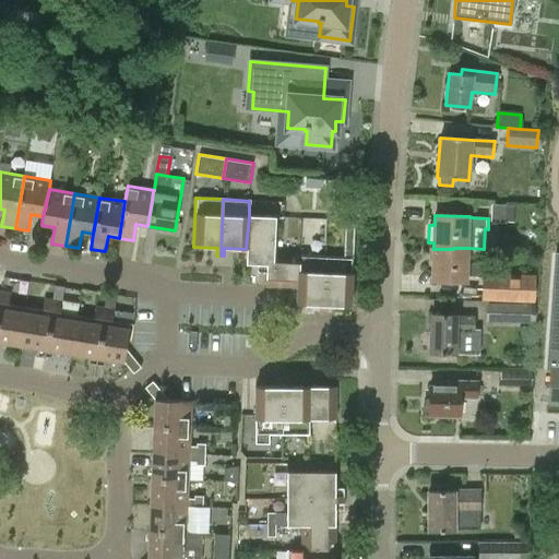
[(275,217),(249,216),(246,249),(246,264),(265,265),(264,287),(272,287),(273,254),(275,217)]
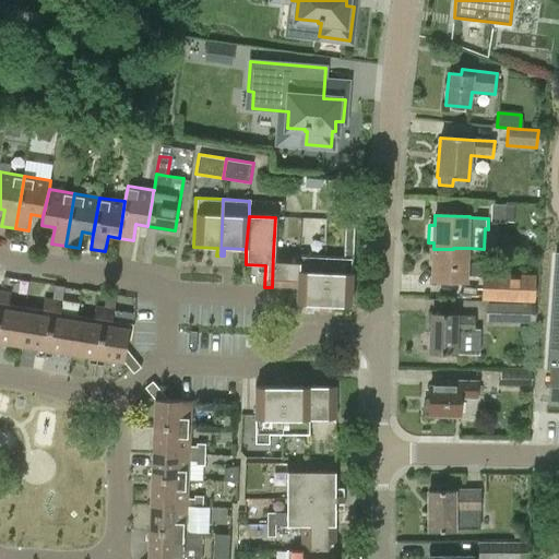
[(343,258),(325,257),(322,313),(325,313),(326,306),(332,306),(349,307),(354,225),(345,225),(343,258)]
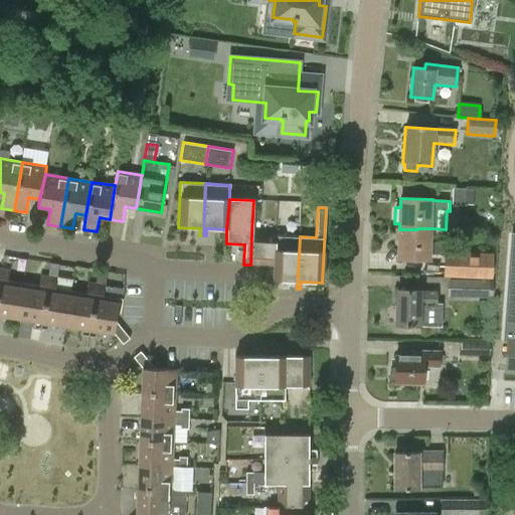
[(431,254),(445,255),(447,255),(447,251),(448,243),(432,242),(432,228),(417,228),(417,229),(399,229),(398,259),(431,260),(431,254)]
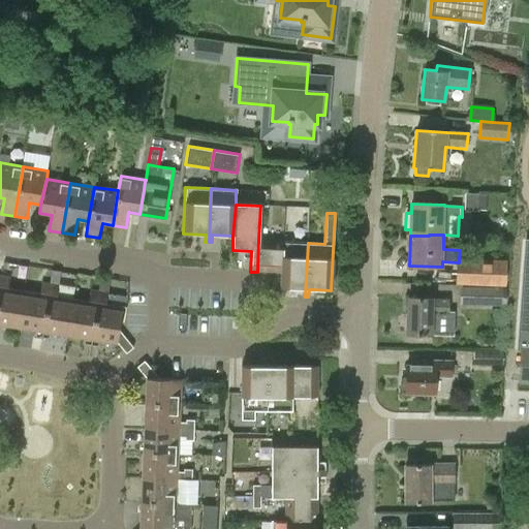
[(282,242),(258,241),(257,272),(260,272),(281,273),(282,242)]
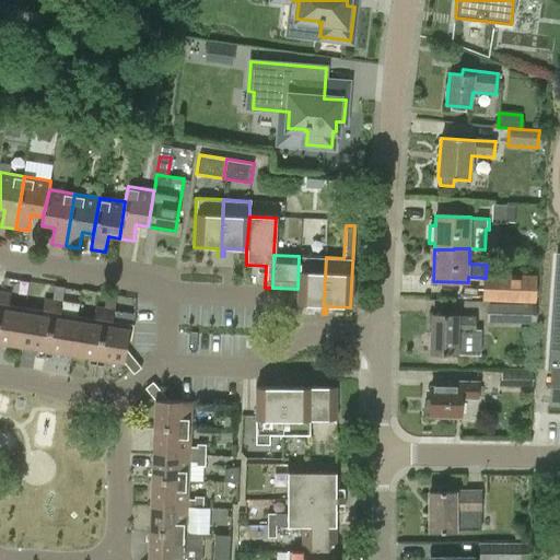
[(559,255),(556,255),(548,372),(551,372),(552,369),(549,405),(559,406),(559,255)]
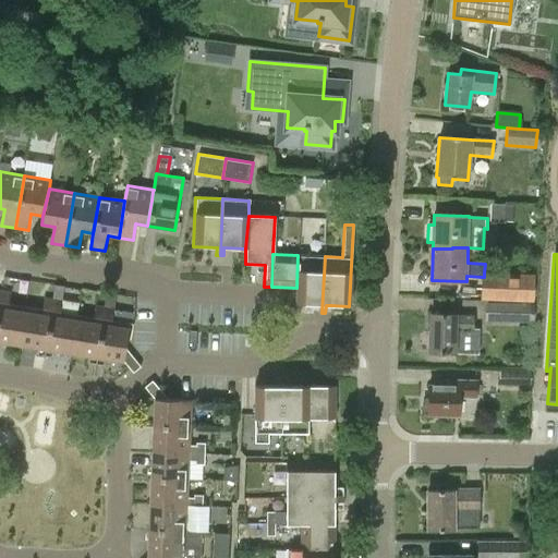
[(318,313),(322,313),(325,256),(298,255),(296,288),(295,303),(318,304),(318,313)]
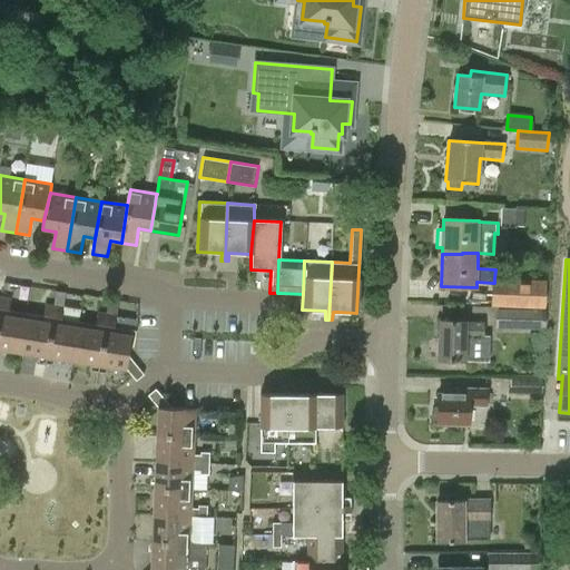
[(546,281),(494,278),(494,283),(492,283),(491,306),(544,307),(546,281)]
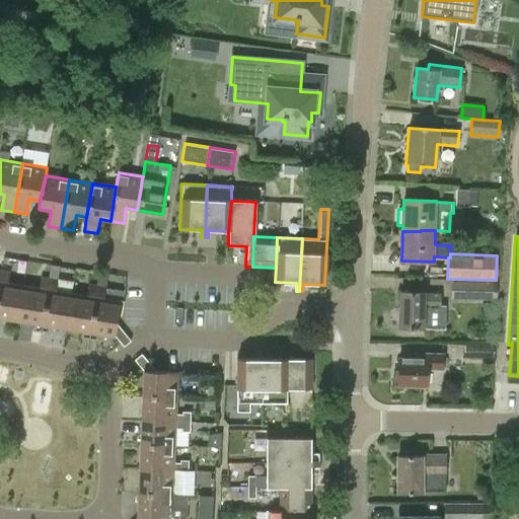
[(10,271),(2,270),(0,279),(0,322),(0,323),(1,318),(18,321),(23,290),(7,288),(10,271)]
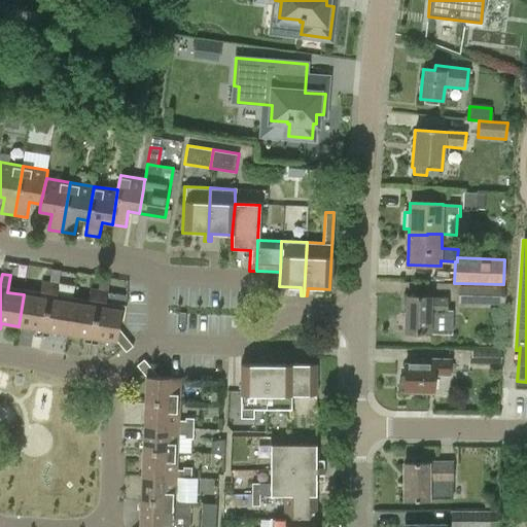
[(39,297),(24,294),(19,326),(36,328),(35,334),(42,335),(50,283),(41,282),(39,297)]
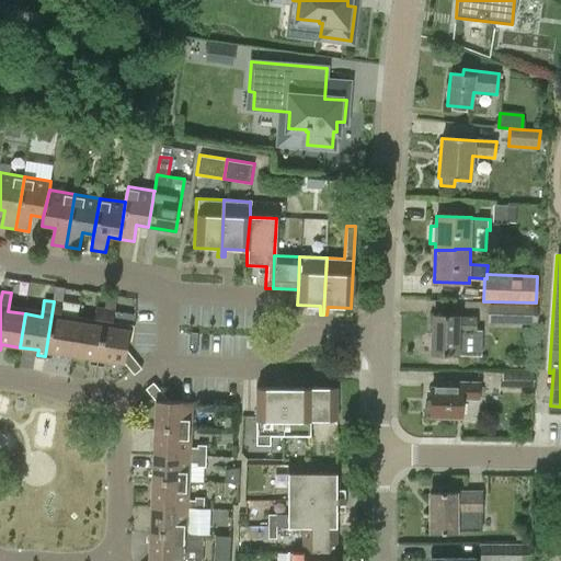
[(45,356),(52,357),(53,353),(71,355),(77,322),(60,320),(63,302),(54,301),(45,356)]
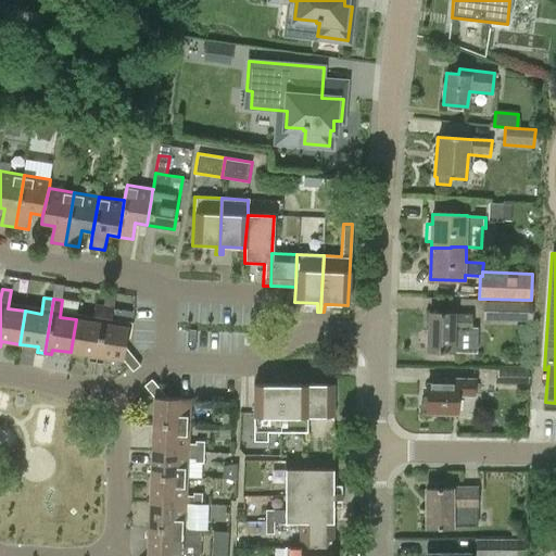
[(483,302),(483,319),(532,320),(532,302),(483,302)]
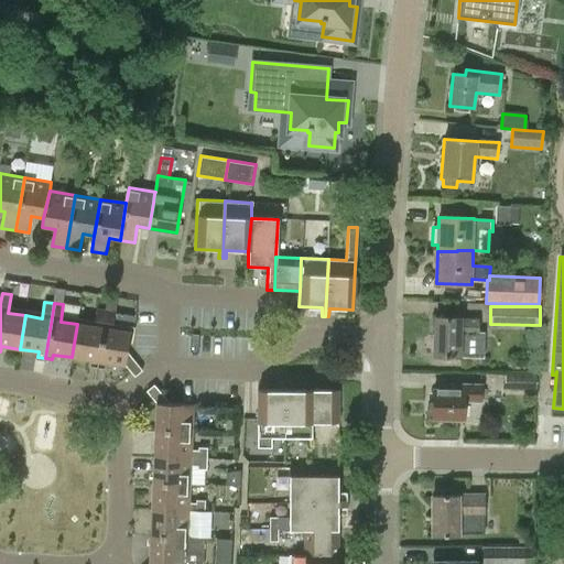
[(459,358),(459,355),(483,355),(483,334),(479,334),(479,318),(461,318),(435,317),(433,357),(459,358)]
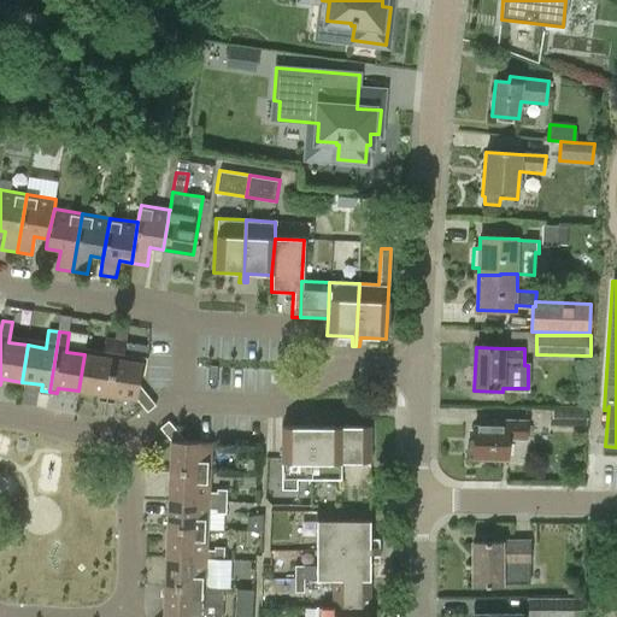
[(113,359),(84,354),(78,391),(99,394),(98,400),(106,401),(113,359)]
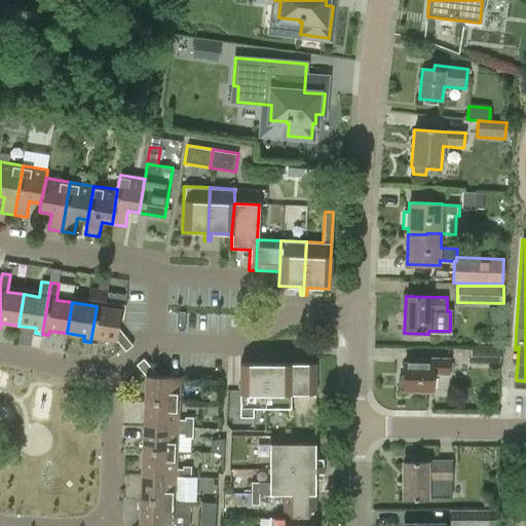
[(121,310),(97,306),(90,342),(98,343),(99,338),(116,341),(116,339),(123,347),(125,350),(133,345),(118,328),(121,310)]
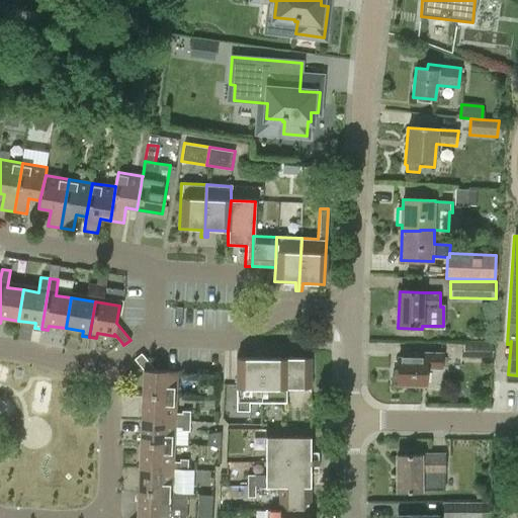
[(464,345),(464,356),(492,356),(492,345),(464,345)]
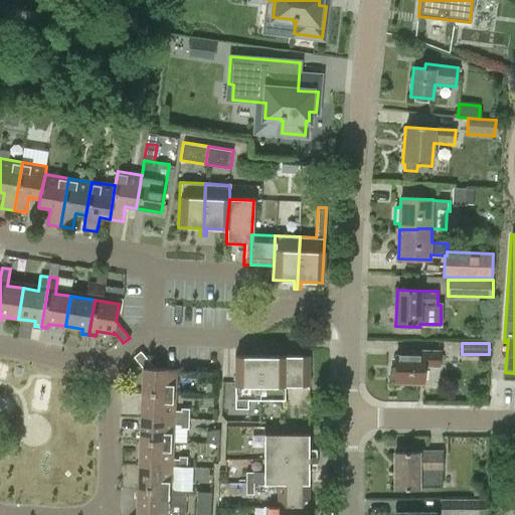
[(251,401),(260,401),(260,349),(256,349),(256,356),(234,356),(234,409),(251,409),(251,401)]
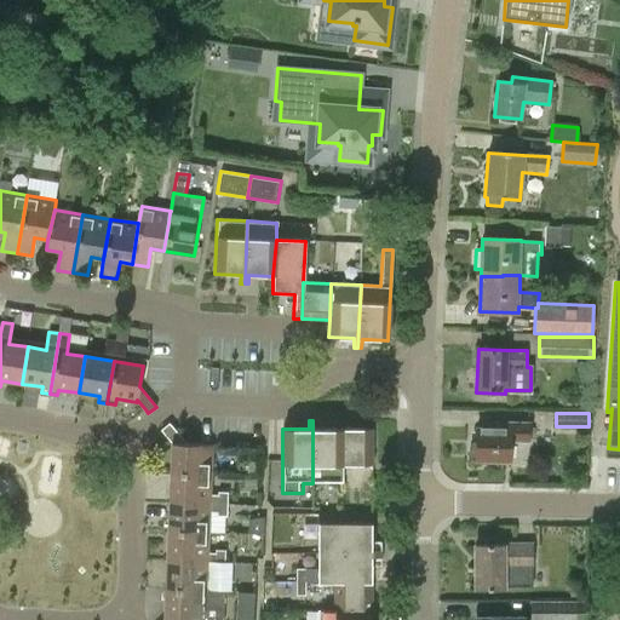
[(316,420),(313,420),(313,483),(346,483),(346,465),(346,429),(316,429),(316,420)]
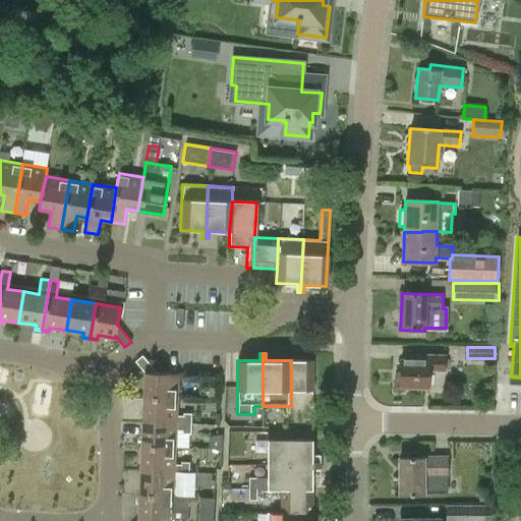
[(142,401),(177,403),(178,374),(168,374),(157,373),(142,355),(135,361),(146,373),(143,373),(142,401)]
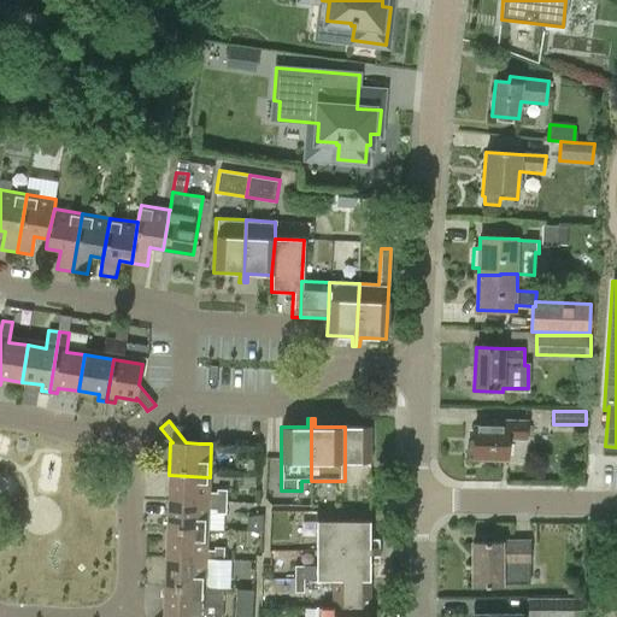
[(466,441),(466,454),(472,456),(472,459),(507,460),(507,440),(526,440),(527,423),(492,422),(492,427),(474,425),(472,440),(466,441)]
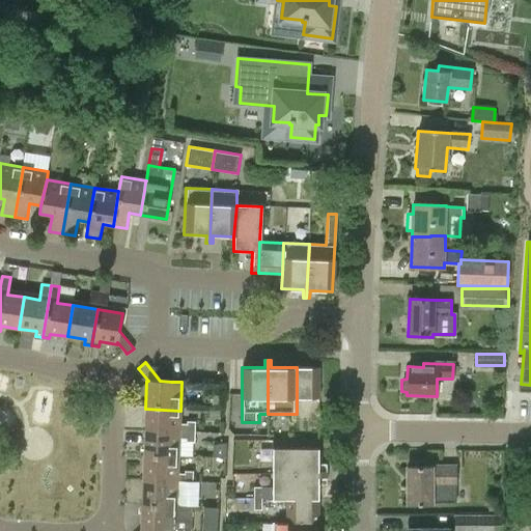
[(318,368),(297,367),(297,398),(318,399),(318,368)]
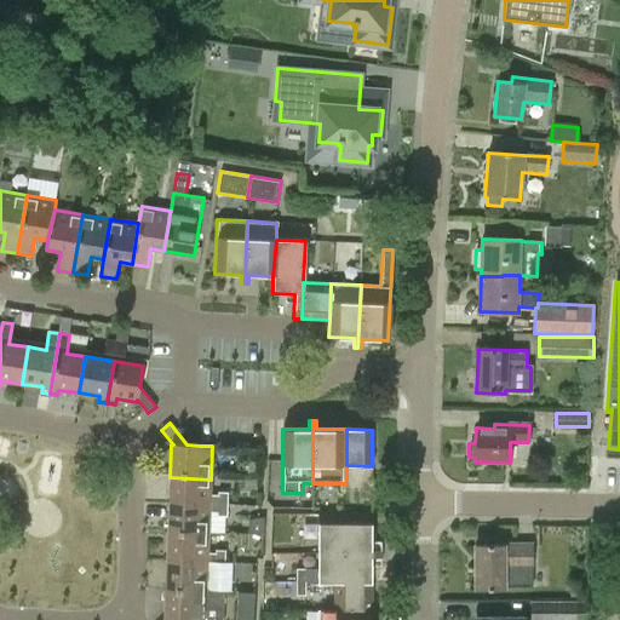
[(210,495),(211,480),(170,477),(168,503),(228,505),(228,493),(218,493),(218,497),(210,495)]
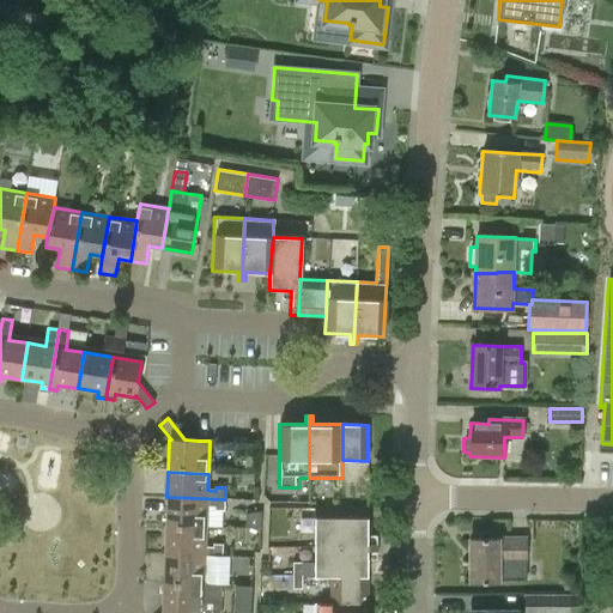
[(225,499),(167,497),(165,526),(206,528),(207,507),(214,508),(214,511),(224,511),(225,499)]
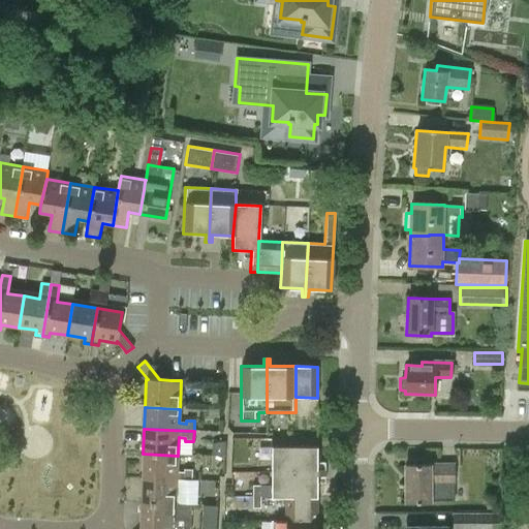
[(271,441),(271,470),(316,470),(316,464),(316,438),(271,438),(271,441)]
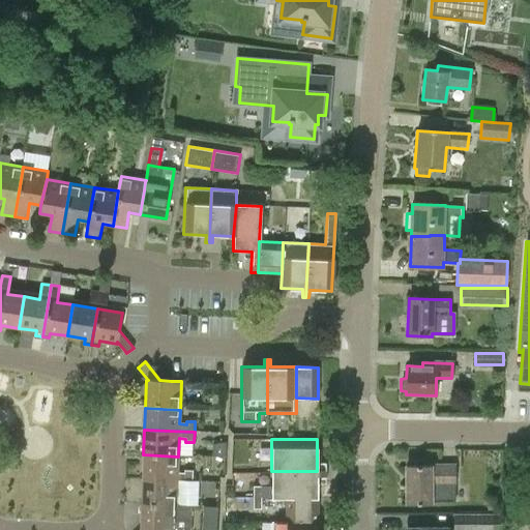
[(213,444),(213,455),(226,455),(226,443),(219,442),(213,444)]
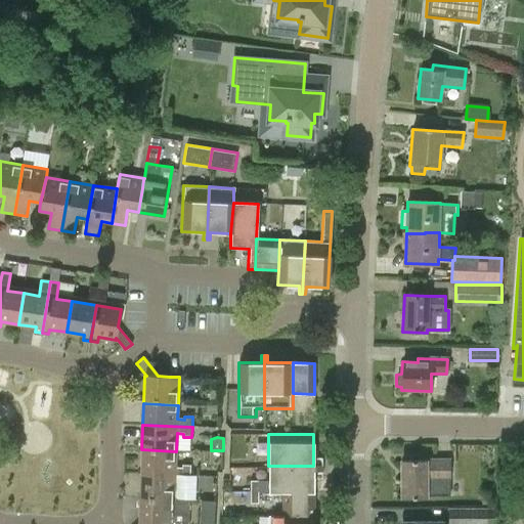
[(175,469),(176,451),(141,449),(140,474),(189,476),(190,467),(182,466),(182,469),(175,469)]
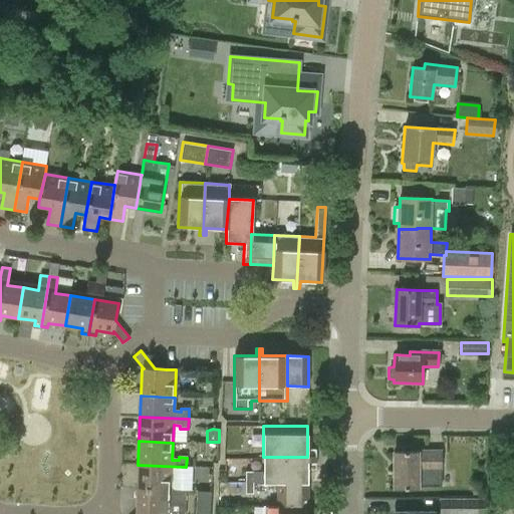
[(395,488),(417,488),(441,489),(442,451),(417,451),(417,453),(395,453),(395,488)]
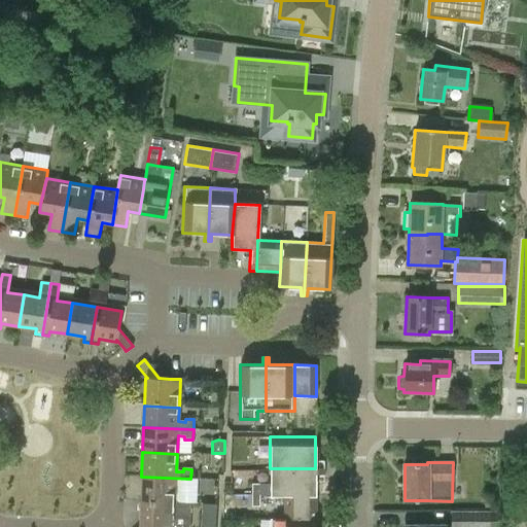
[(323,468),(315,468),(270,468),(270,497),(284,497),(315,497),(315,475),(323,475),(323,468)]
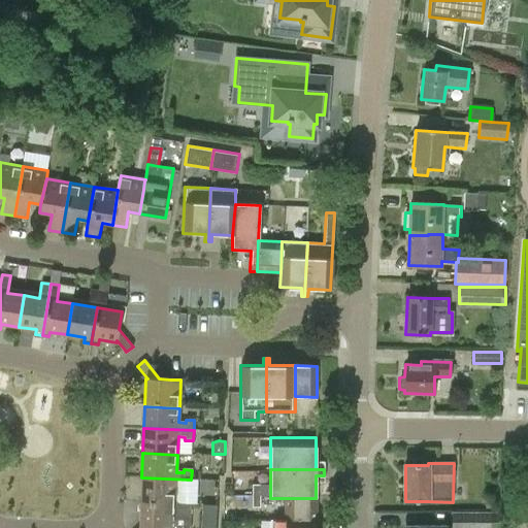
[(191,480),(141,477),(140,502),(175,504),(175,502),(175,486),(183,487),(183,490),(191,490),(191,480)]
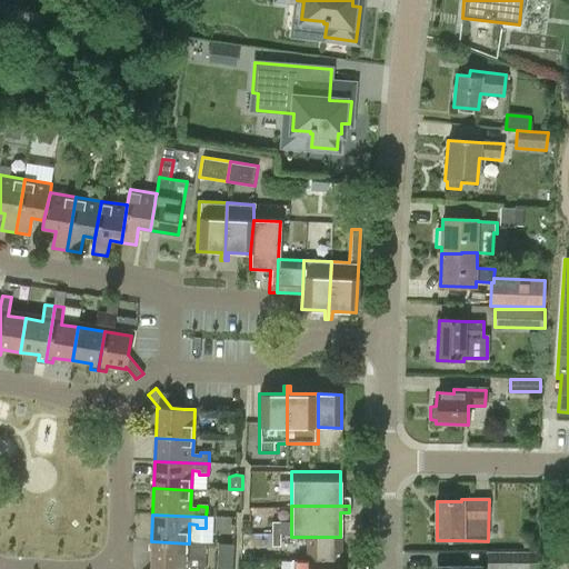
[(307,537),(307,561),(340,561),(340,537),(307,537)]
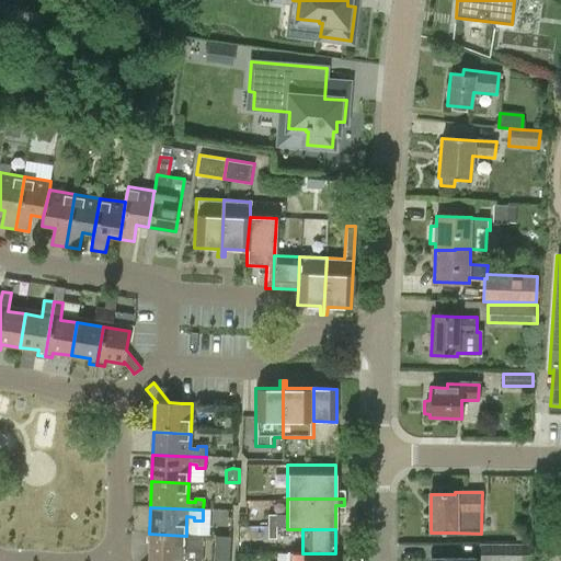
[(186,536),(149,534),(148,560),(147,560),(184,560),(185,550),(202,550),(203,535),(186,534),(186,536)]
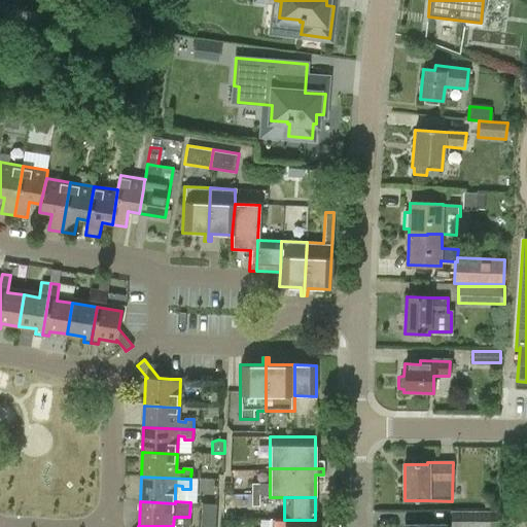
[(215,526),(216,504),(202,503),(201,526),(215,526)]
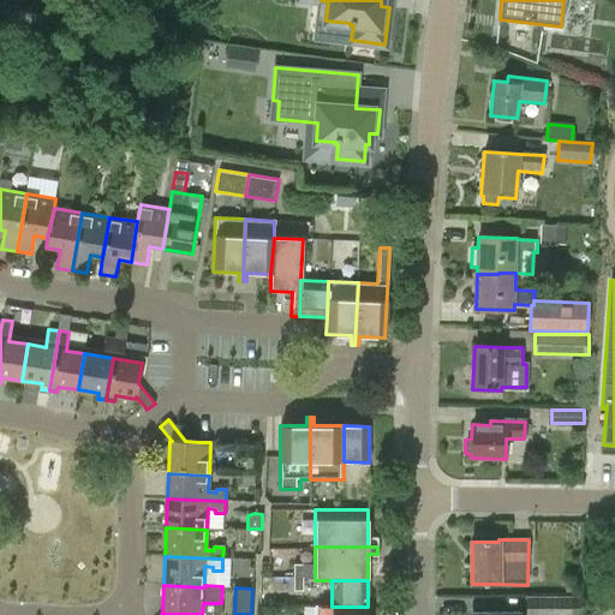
[(579,614),(580,597),(526,597),(525,614),(579,614)]
